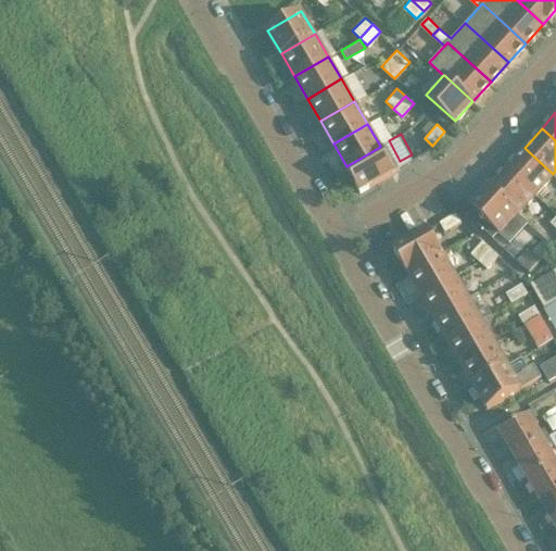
[(386,142),(380,146),(380,147),(346,166),(361,189),(400,166),(386,142)]
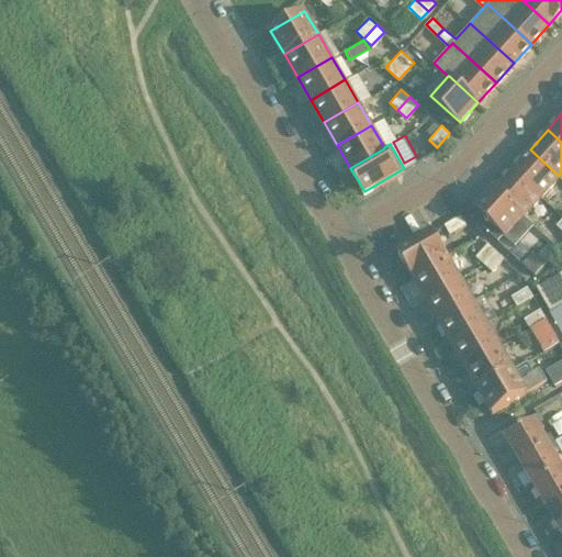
[(530,149),(513,168),(541,196),(559,176),(530,149)]
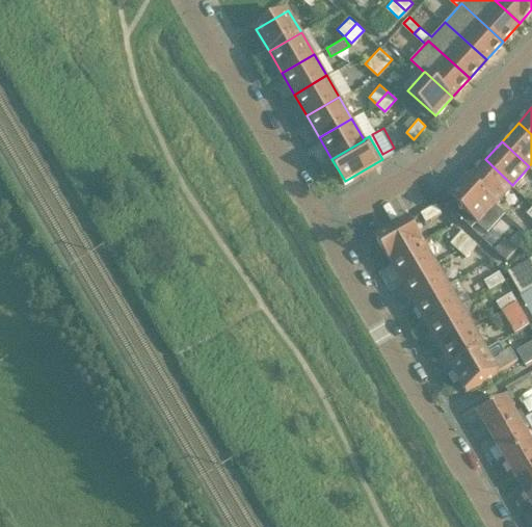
[(512,185),(485,159),(469,178),(496,203),(512,185)]
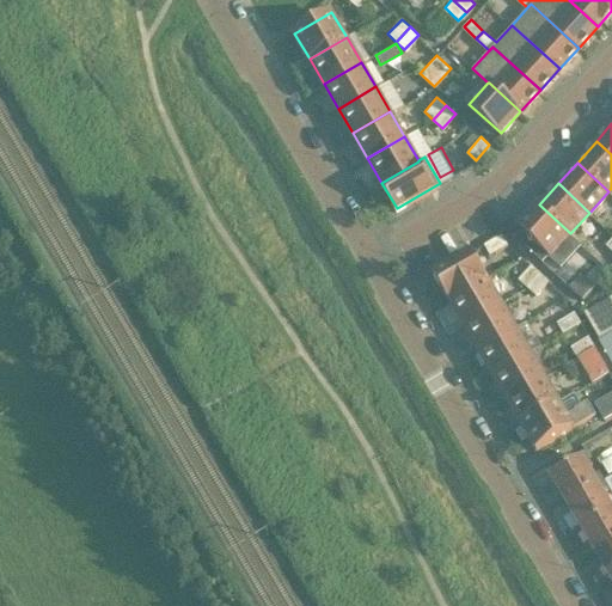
[(570,233),(539,204),(519,227),(550,256),(570,233)]
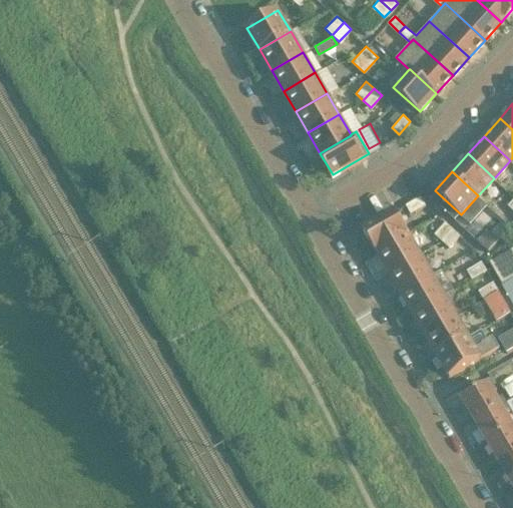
[(421,195),(406,203),(411,211),(426,203),(421,195)]
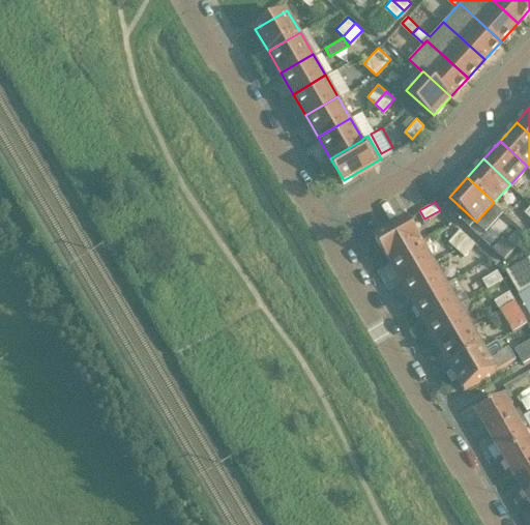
[(388,258),(420,239),(408,216),(376,236),(388,258)]
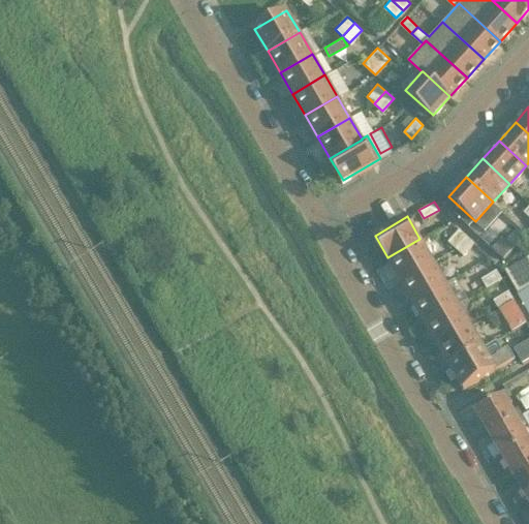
[(457,247),(467,235),(460,228),(448,240),(457,247)]
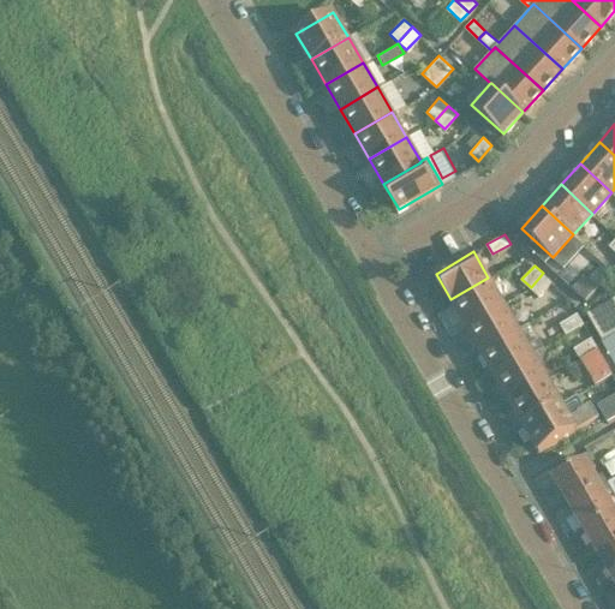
[(586,270),(578,280),(592,293),(601,284),(586,270)]
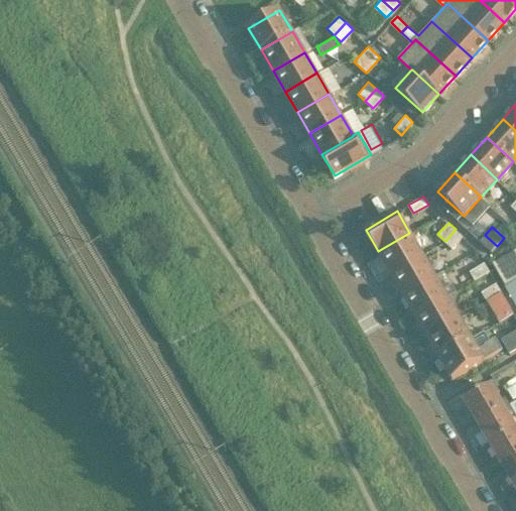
[(463,236),(456,229),(445,241),(453,247),(463,236)]
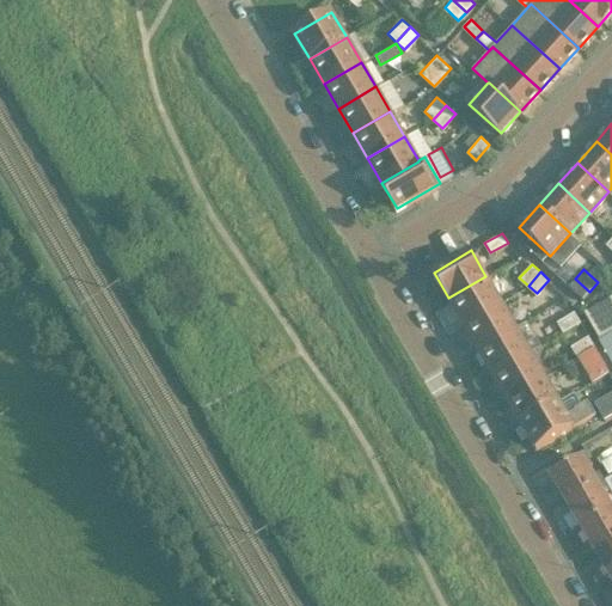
[(485,276),(448,298),(463,323),(501,301),(485,276)]
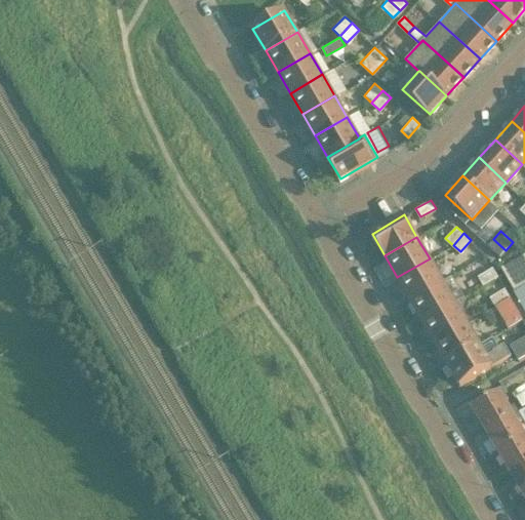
[(524,252),(499,267),(502,272),(513,289),(524,282),(524,252)]
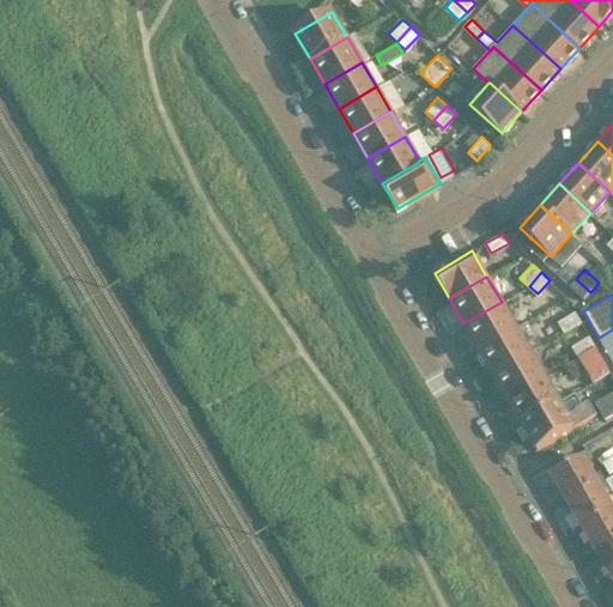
[(502,302),(463,323),(479,348),(516,326),(502,302)]
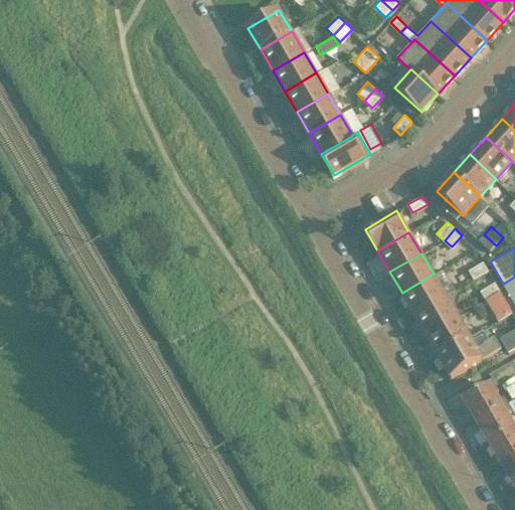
[(484,261),(468,271),(473,278),(489,269),(484,261)]
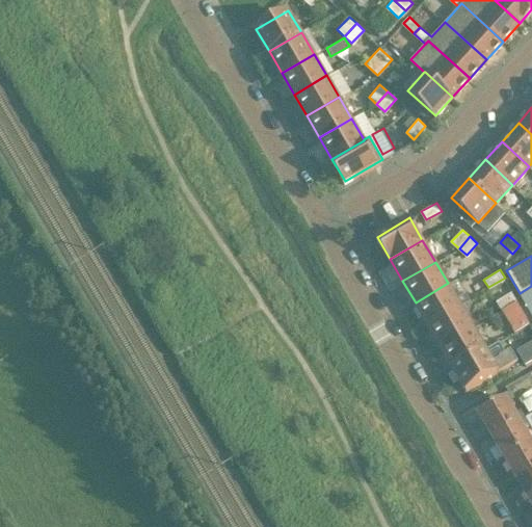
[(448,283),(416,302),(428,323),(460,305),(448,283)]
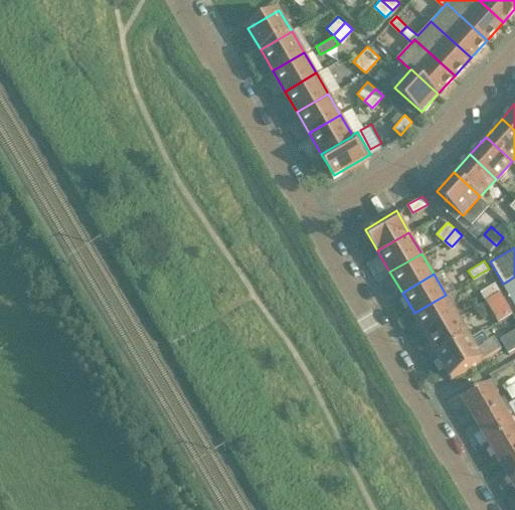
[(514,277),(503,284),(514,304),(514,277)]
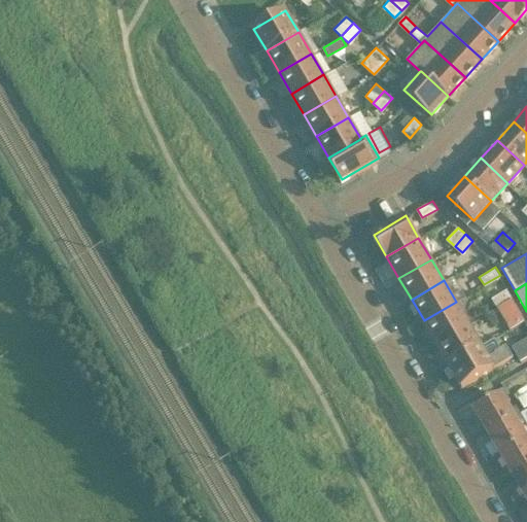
[(506,288),(492,297),(497,306),(512,297),(506,288)]
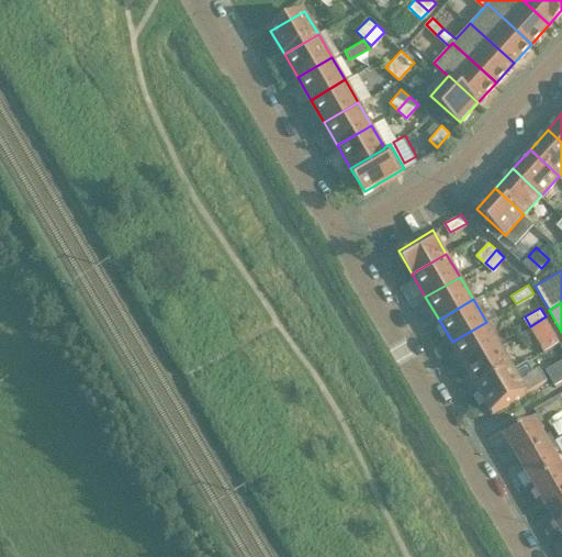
[(546,318),(530,326),(541,344),(555,335),(546,318)]
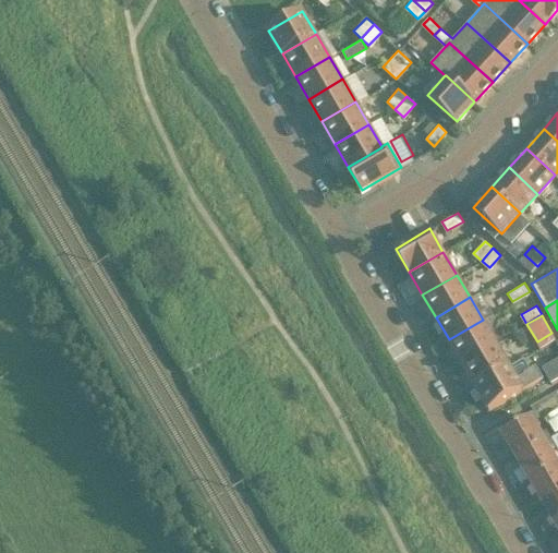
[(496,343),(483,320),(449,339),(462,362),(496,343)]
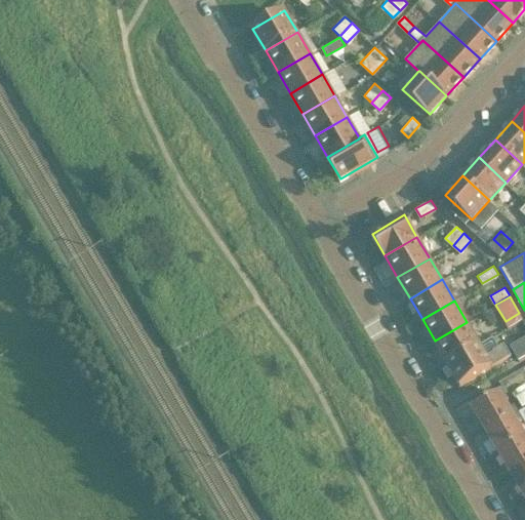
[(467,322),(435,341),(447,362),(479,343),(467,322)]
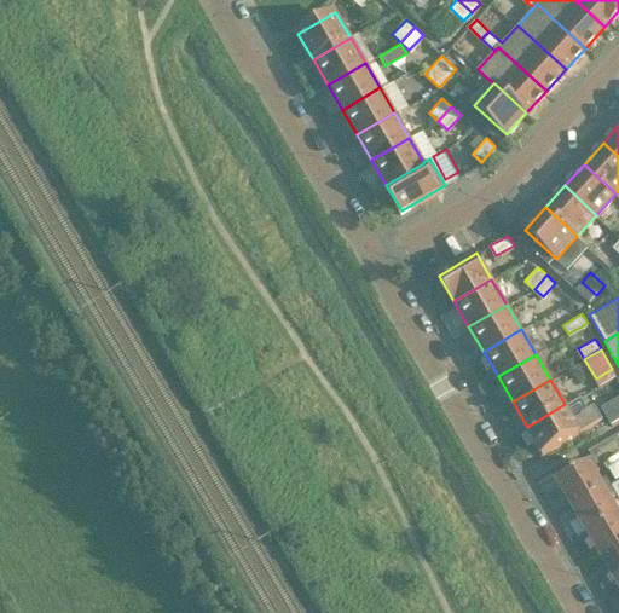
[(618,395),(602,406),(612,422),(618,417),(618,395)]
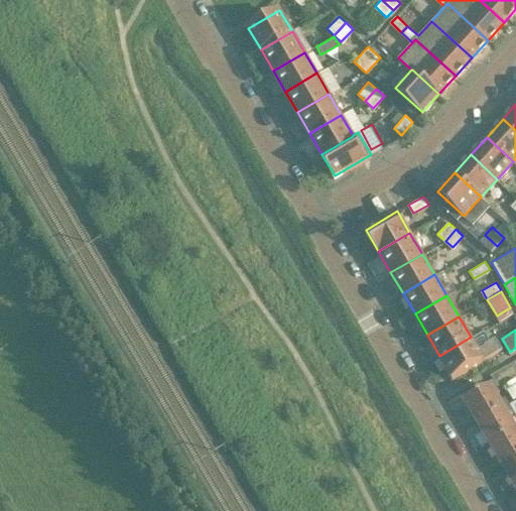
[(477,349),(471,337),(439,356),(452,377),(503,348),(496,336),(485,343),(485,344),(477,349)]
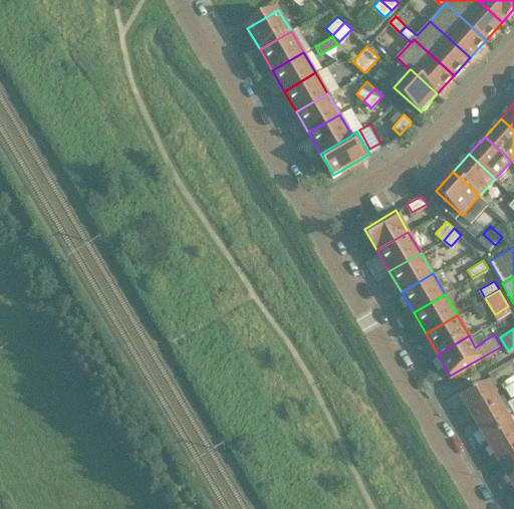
[(475,419),(507,400),(504,394),(498,397),(489,380),(462,397),(475,419)]
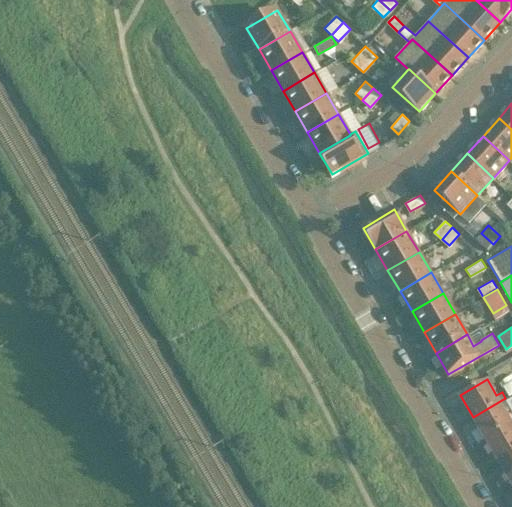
[(505,398),(473,417),(485,439),(511,423),(511,422),(504,408),(509,405),(505,398)]
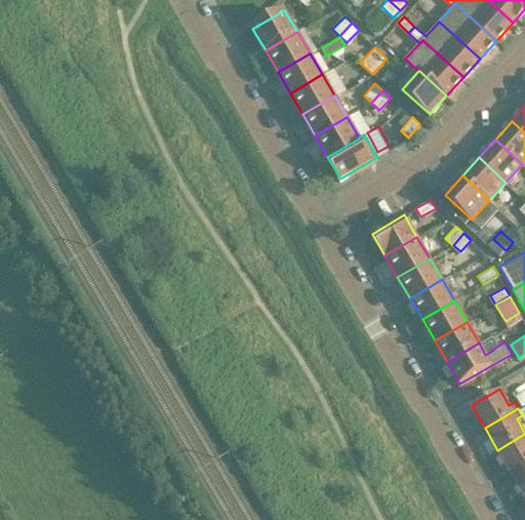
[(524,434),(497,450),(511,472),(524,463),(524,434)]
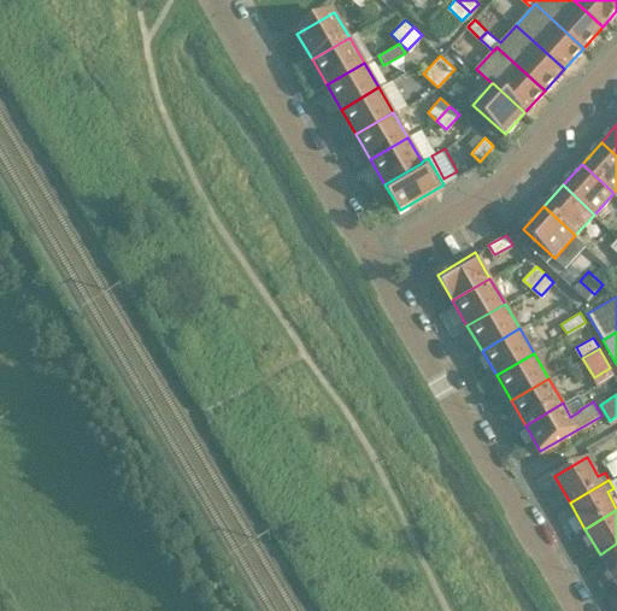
[(616,544),(600,554),(616,580),(616,579),(616,544)]
